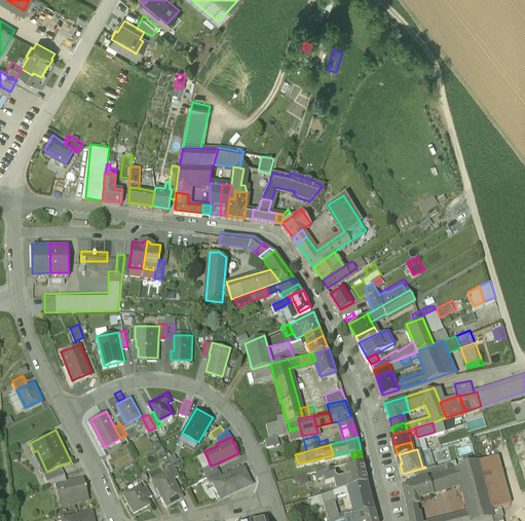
[(478,459),(490,505),(498,503),(511,499),(499,454),(478,459)]
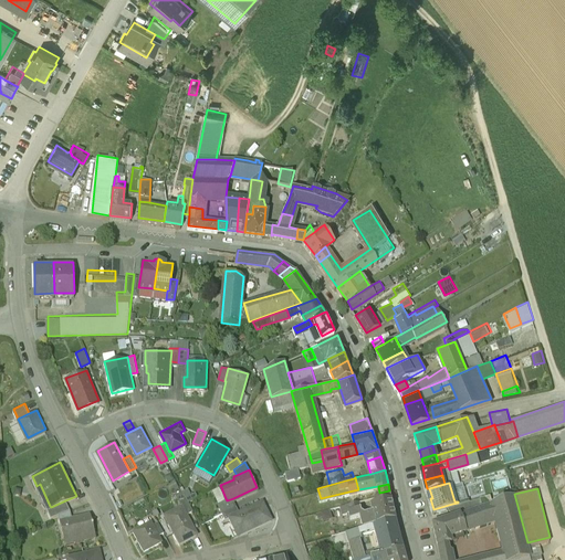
[(377,500),(391,497),(389,490),(379,493),(375,494),(377,500)]
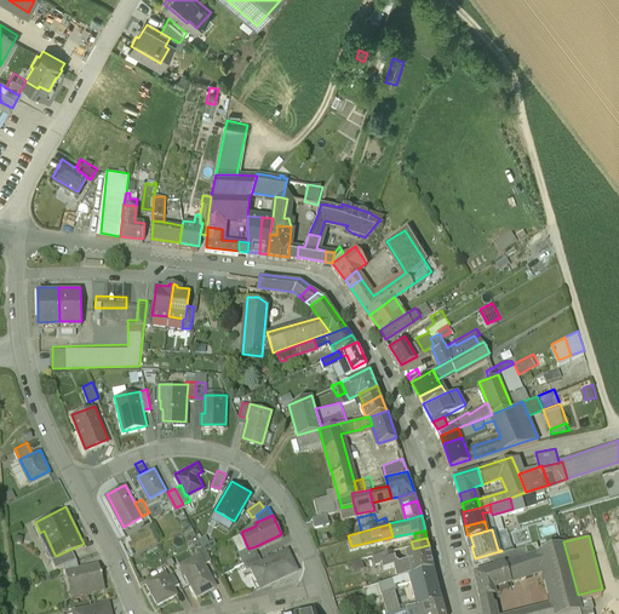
[(499,563),(504,562),(539,550),(536,540),(502,551),(496,552),(499,563)]
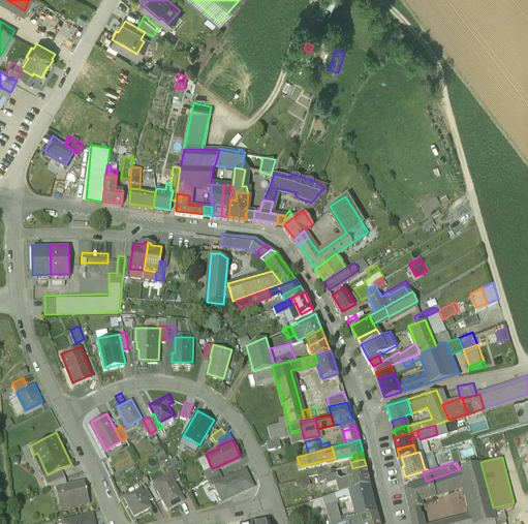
[(460,469),(430,480),(434,494),(463,485),(471,514),(430,523),(424,523),(423,520),(412,522),(412,523),(505,523),(501,505),(493,507),(480,463),(460,469)]
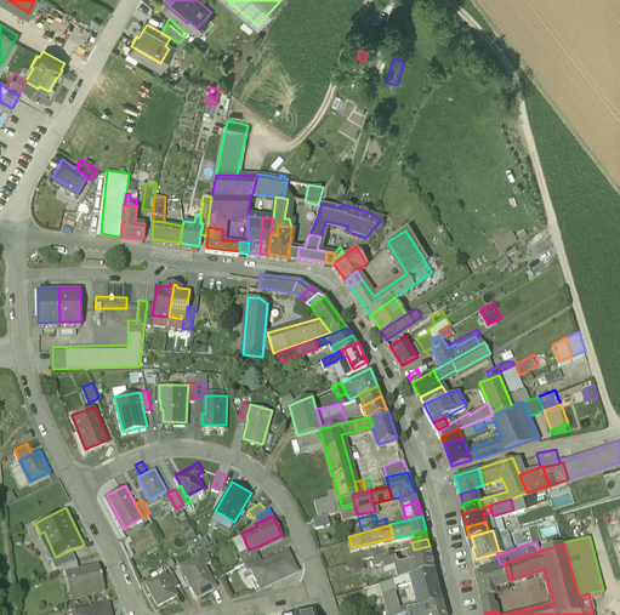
[(204,545),(197,548),(199,553),(200,553),(205,563),(211,559),(204,545)]
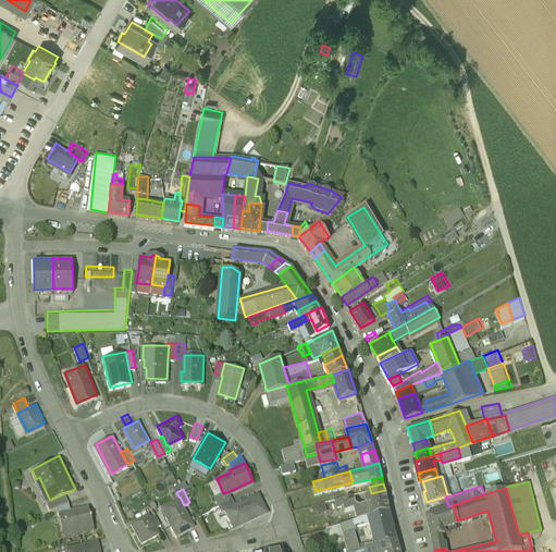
[(370,514),(390,508),(385,490),(371,493),(366,494),(368,505),(370,514)]
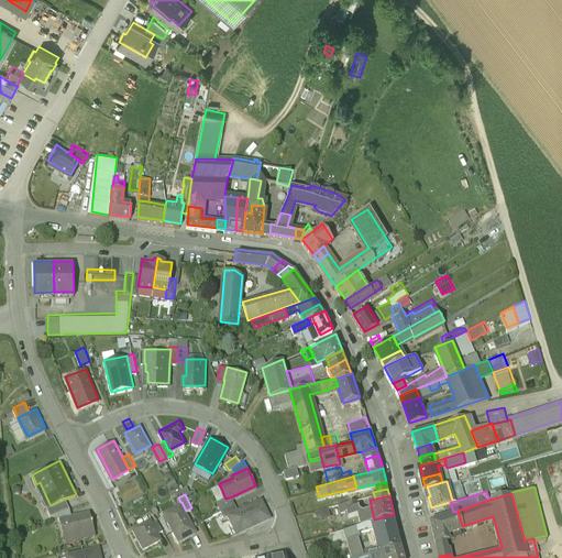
[(217,500),(221,510),(234,503),(232,496),(226,499),(224,496),(217,500)]
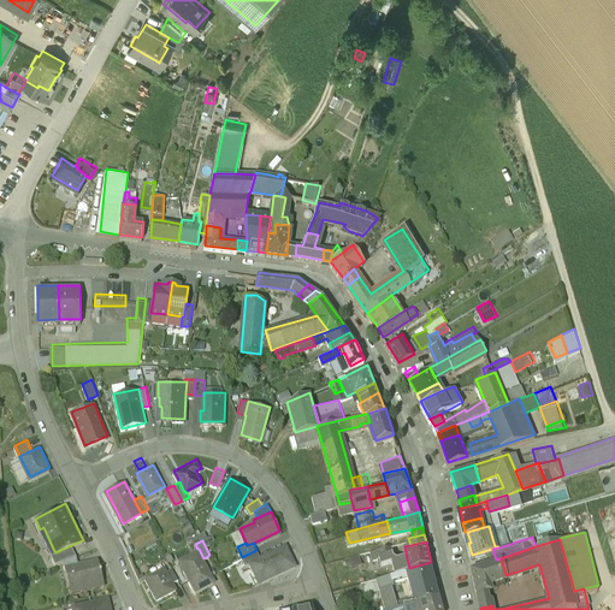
[(383,561),(395,558),(391,543),(359,551),(361,560),(380,555),(383,561)]
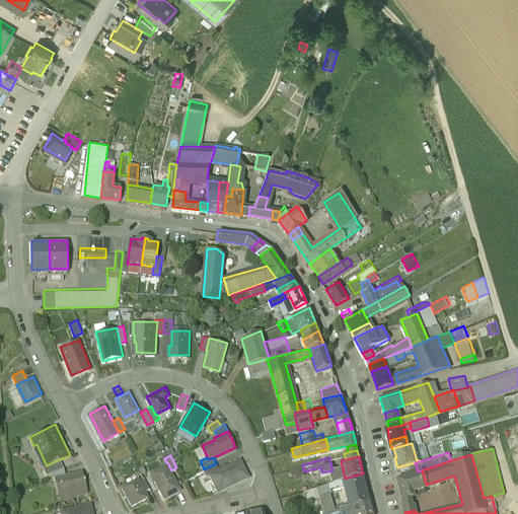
[(220,468),(212,472),(215,480),(217,479),(222,488),(248,473),(240,458),(220,468)]
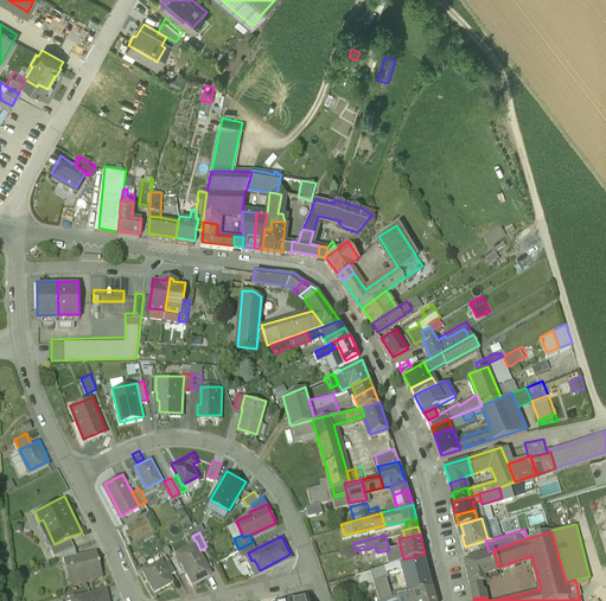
[(75,547),(70,537),(55,544),(53,543),(50,545),(55,555),(62,551),(75,547)]
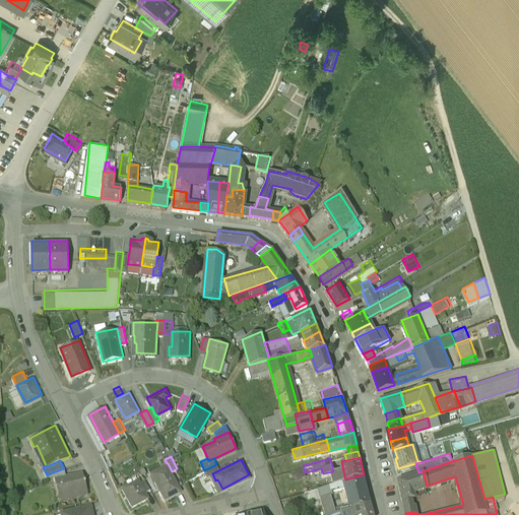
[(167,463),(151,472),(154,478),(166,498),(182,489),(168,463),(167,463)]
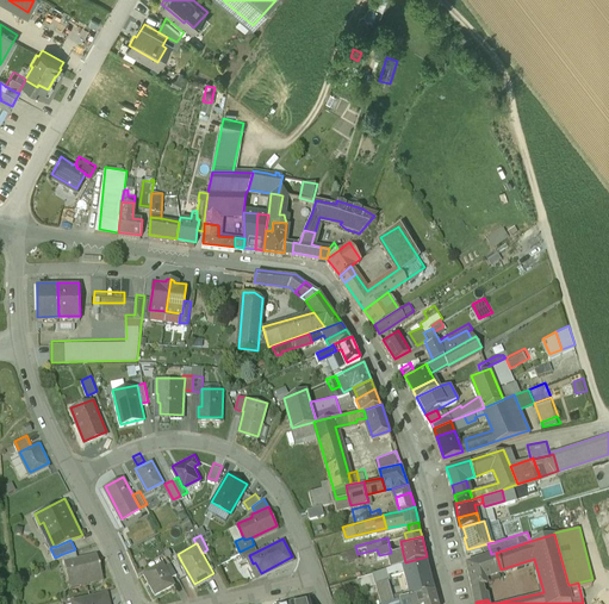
[(243,559),(249,555),(259,550),(255,545),(254,545),(240,552),(243,559)]
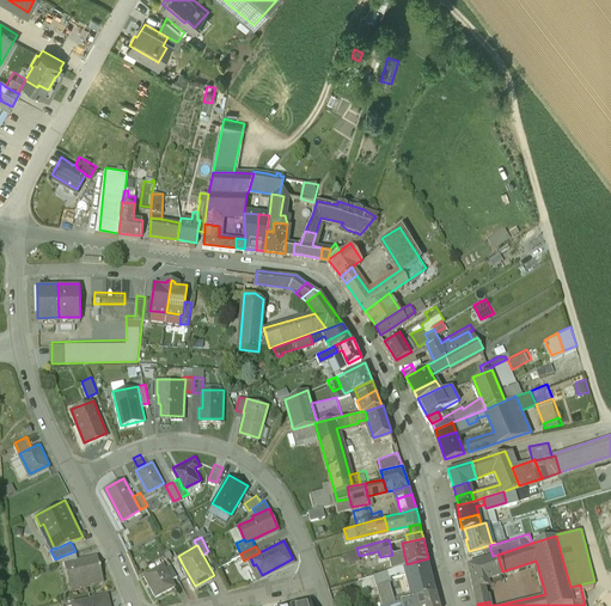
[(78,559),(75,551),(62,556),(65,563),(78,559)]
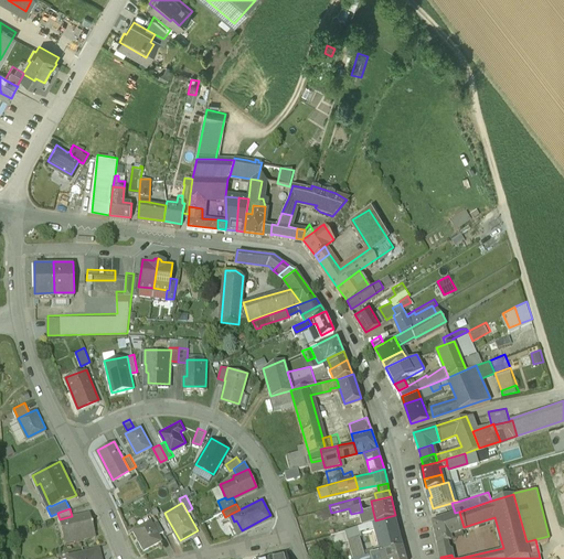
[(168,519),(165,513),(162,511),(156,514),(158,518),(163,529),(165,531),(170,528),(166,520),(168,519)]
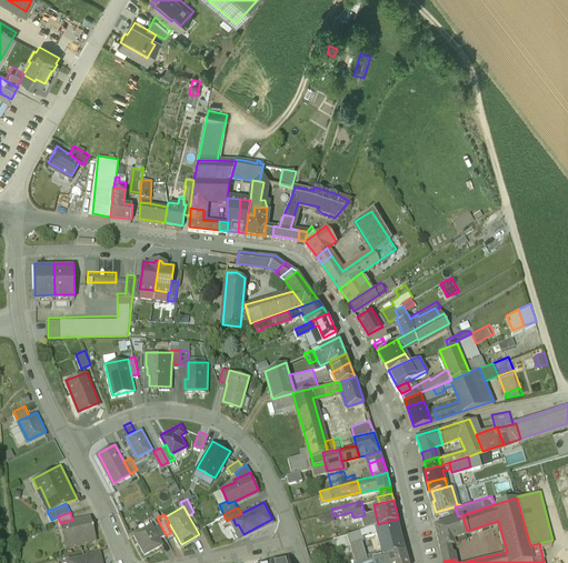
[(72,520),(60,523),(65,540),(85,535),(86,541),(97,539),(93,525),(95,525),(93,523),(92,523),(91,515),(72,520)]
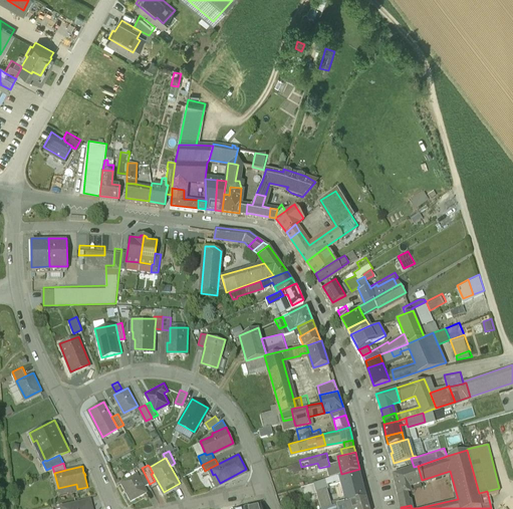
[(135,468),(139,475),(144,472),(140,466),(135,468)]
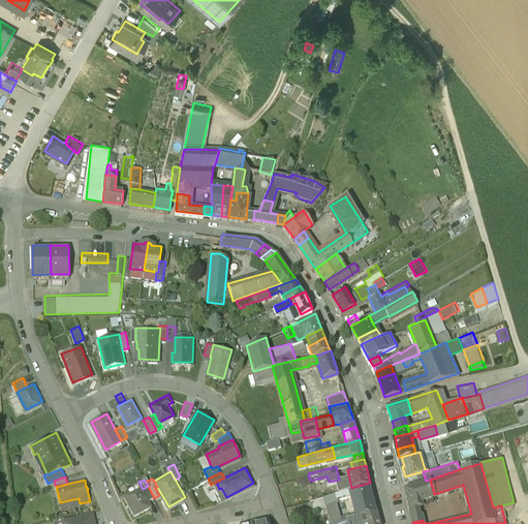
[(349,488),(351,488),(349,480),(342,482),(343,489),(349,488)]
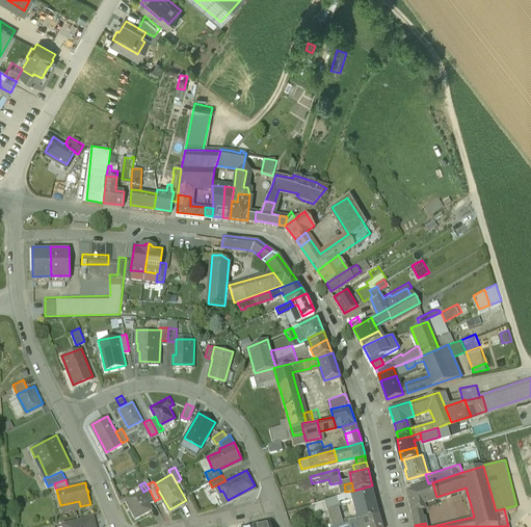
[(407,491),(412,509),(421,507),(420,503),(436,497),(432,482),(428,483),(407,491)]
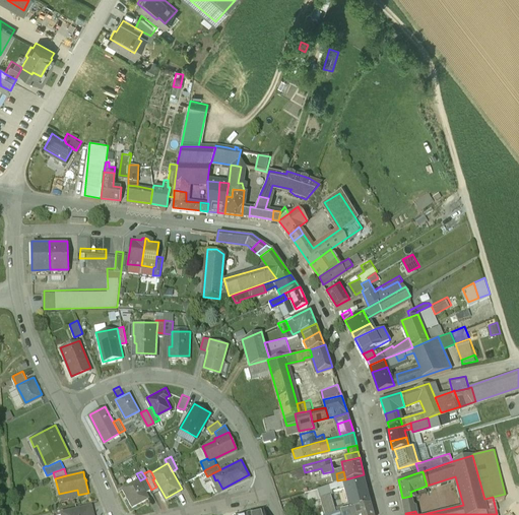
[(350,507),(371,502),(364,474),(345,479),(343,479),(349,501),(350,507)]
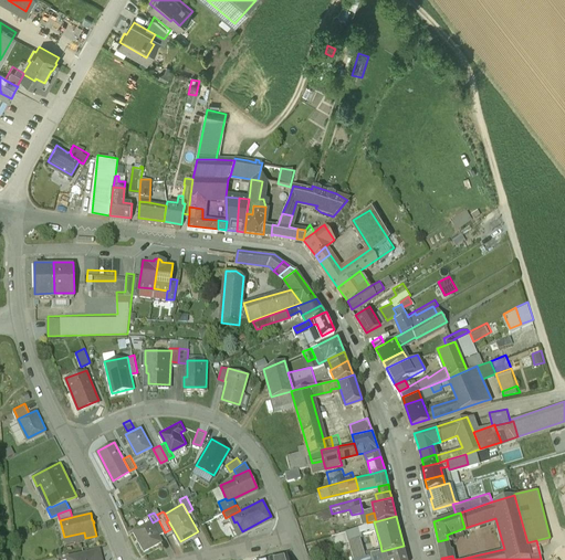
[(153,522),(158,534),(164,530),(158,519),(153,522)]
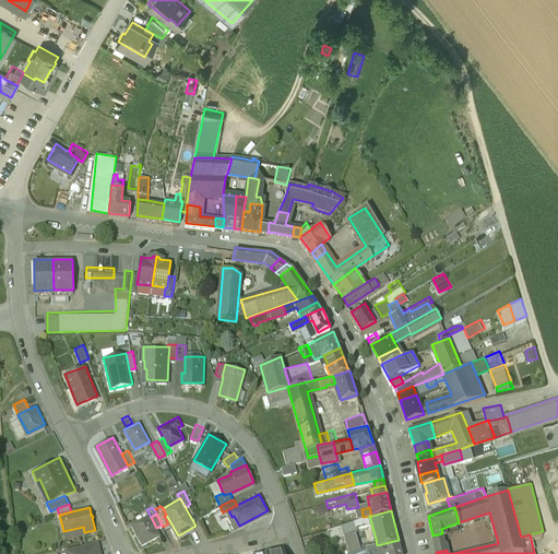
[(149,515),(131,523),(142,543),(159,533),(156,528),(151,517),(149,515)]
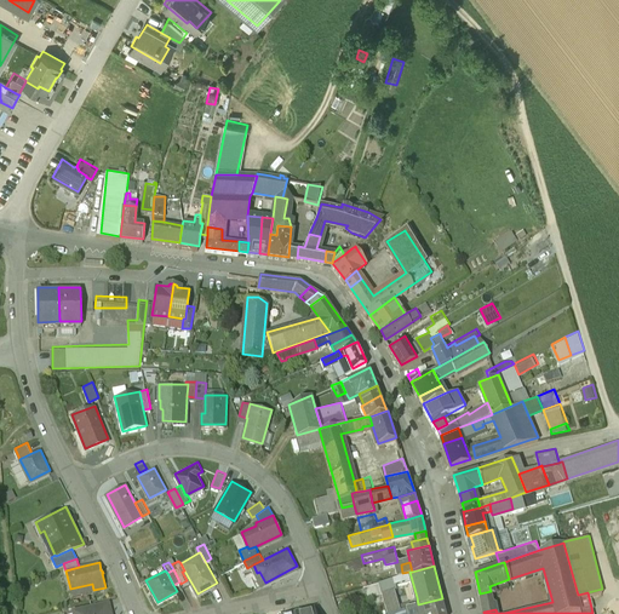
[(383,590),(394,586),(397,585),(395,579),(397,578),(397,574),(379,579),(383,590)]
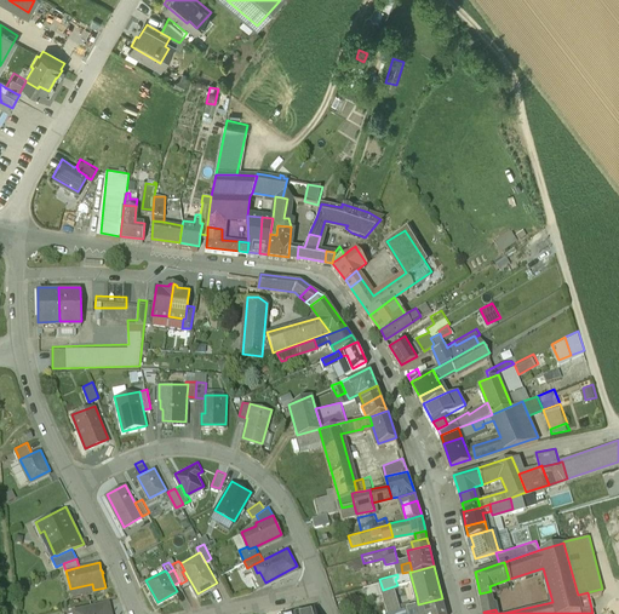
[(92,584),(70,589),(72,595),(93,590),(92,584)]
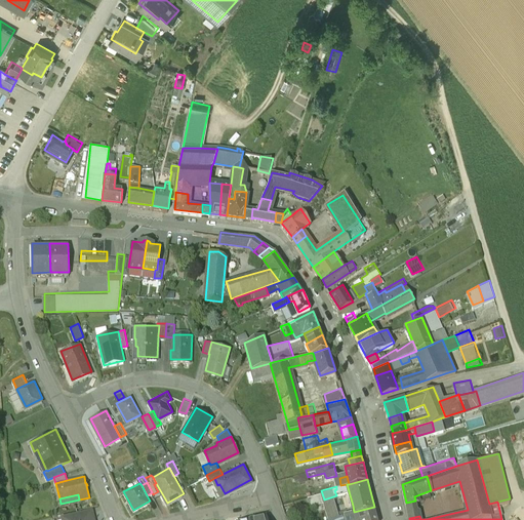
[(330,518),(339,516),(333,496),(324,500),(330,518)]
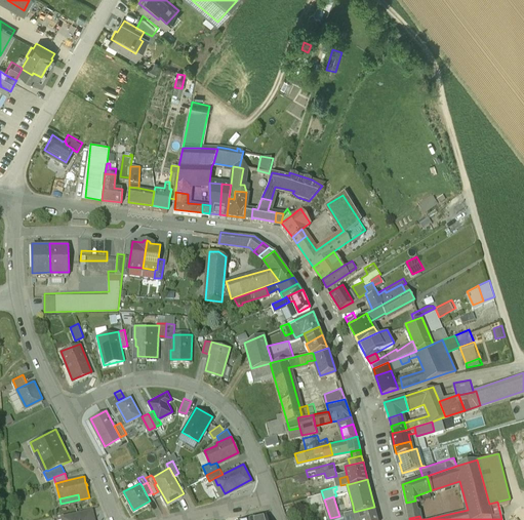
[(415,501),(406,503),(408,510),(417,508),(415,501)]
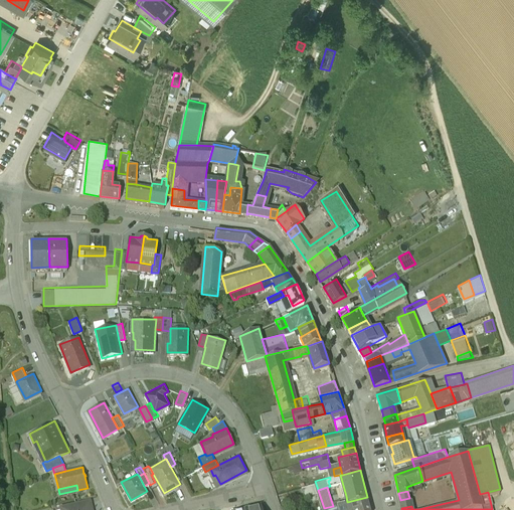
[(370,509),(367,497),(347,502),(343,504),(338,505),(339,509),(370,509)]
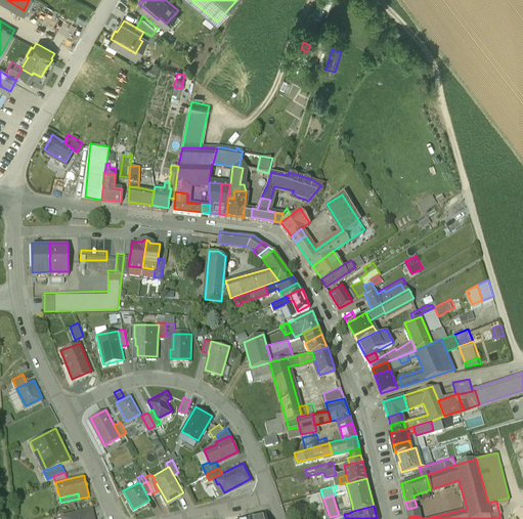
[(407,509),(408,517),(419,515),(417,507),(407,509)]
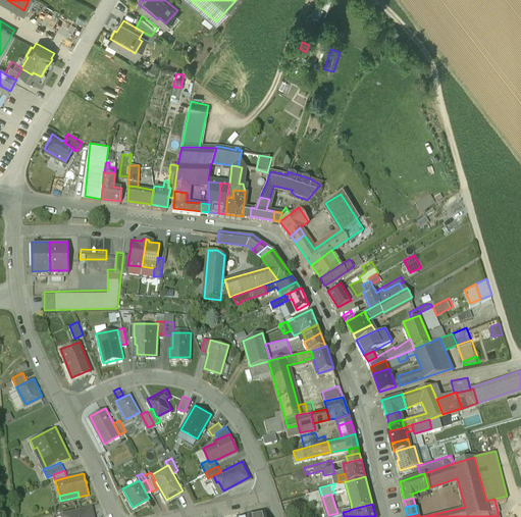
[(94,516),(92,506),(62,513),(62,516),(94,516)]
